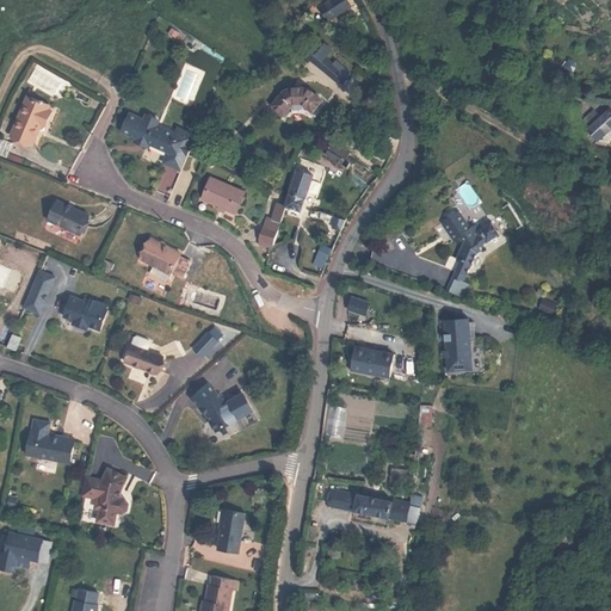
[(327,0),(318,7),(325,20),(349,6),(345,0),(327,0)]
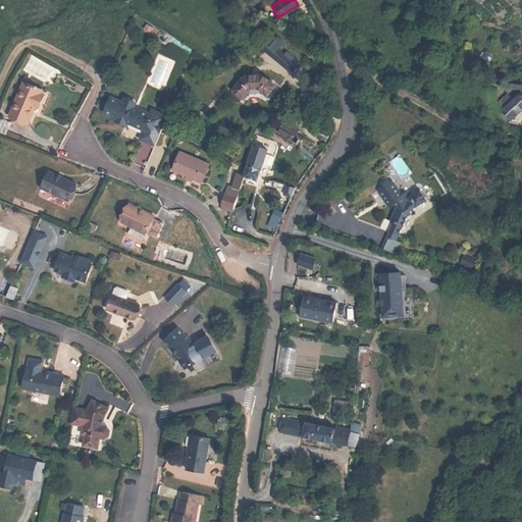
[(270,42),(264,50),(292,72),(300,62),(286,52),(284,55),(277,49),(283,43),(278,38),(272,44),(270,42)]
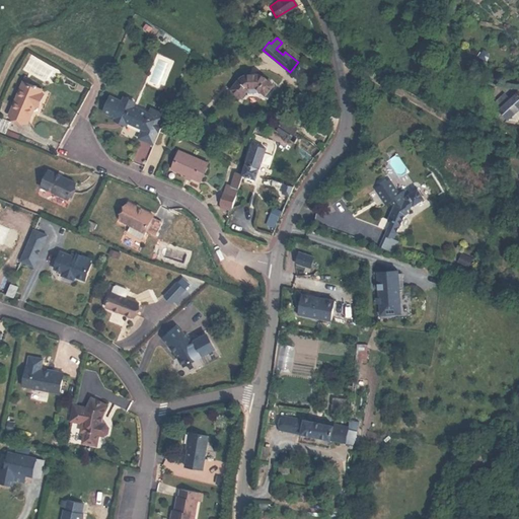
[(488,53),(484,51),(479,57),(486,61),(489,58),(488,53)]
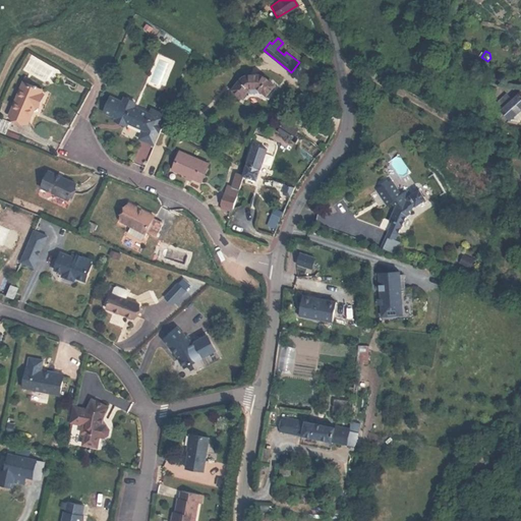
[(233,87),(244,96),(252,85),(258,85),(269,94),(276,83),(265,75),(261,72),(258,71),(255,70),(249,71),(242,74),(233,87)]
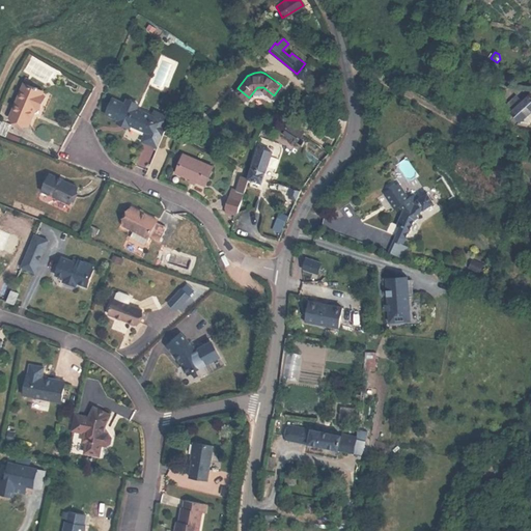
[(9,119),(28,129),(38,110),(42,111),(47,100),(45,98),(46,95),(27,85),(9,119)]
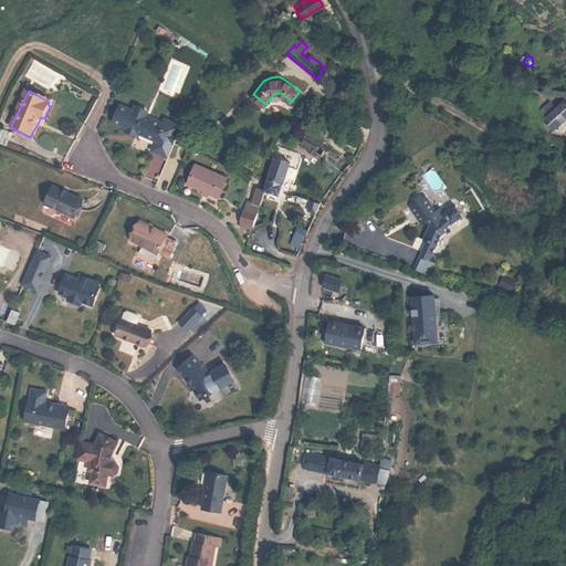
[(555,108),(542,121),(552,130),(565,117),(565,102),(564,100),(555,108)]
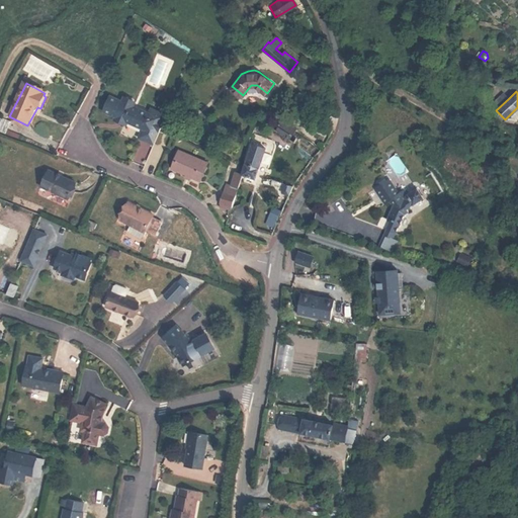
[(491,104),(496,110),(508,99),(503,93),(491,104)]
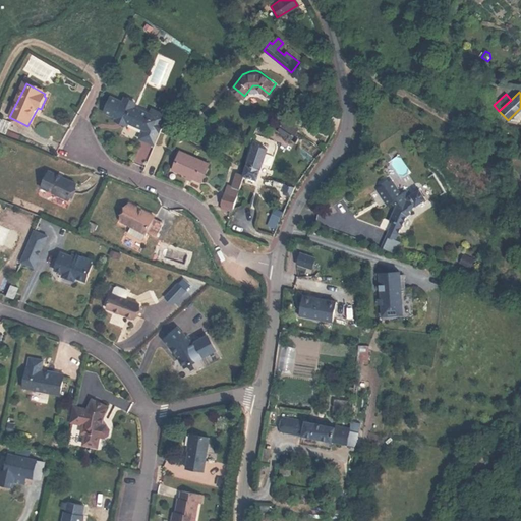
[(154,145),(166,115),(155,110),(151,112),(150,114),(134,108),(135,105),(134,101),(129,100),(124,100),(123,104),(111,99),(105,113),(116,118),(117,118),(118,121),(125,124),(128,123),(142,129),(139,137),(154,145)]
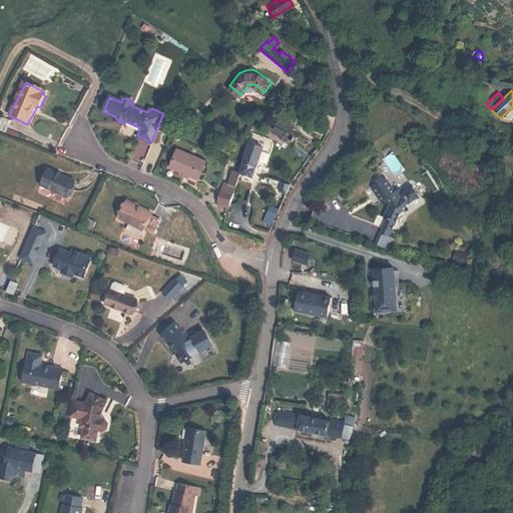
[(115,116),(114,116),(112,120),(124,125),(126,121),(123,122),(116,119),(115,116)]
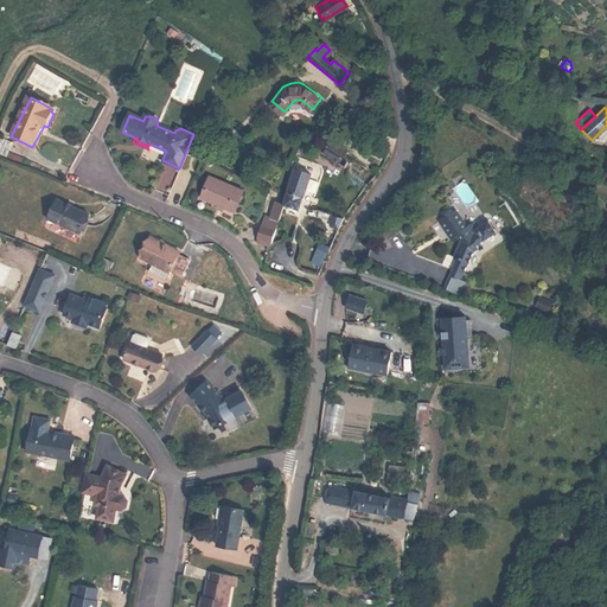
[(346,159),(349,155),(343,153),(346,147),(328,138),(324,145),(346,159)]
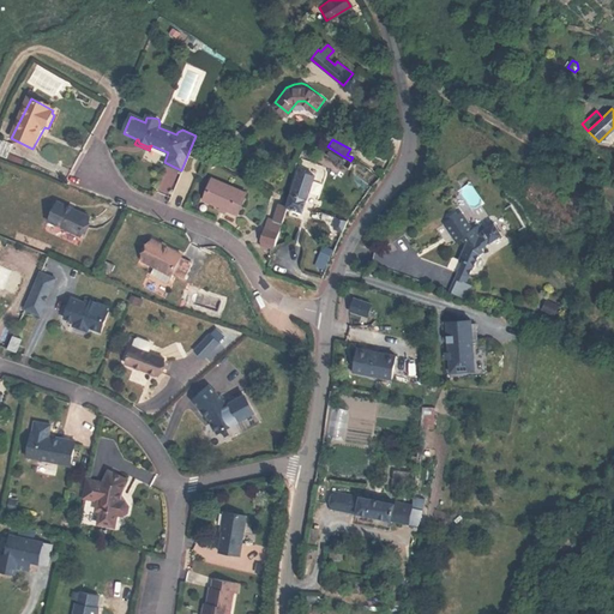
[(0,142),(0,157),(6,160),(11,146),(0,142)]
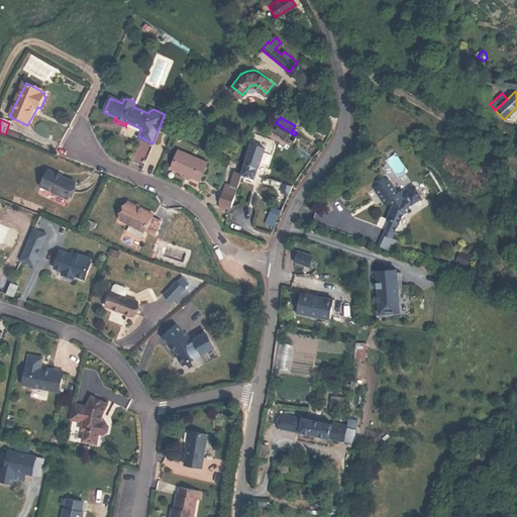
[(251,141),(243,162),(256,167),(265,146),(251,141)]
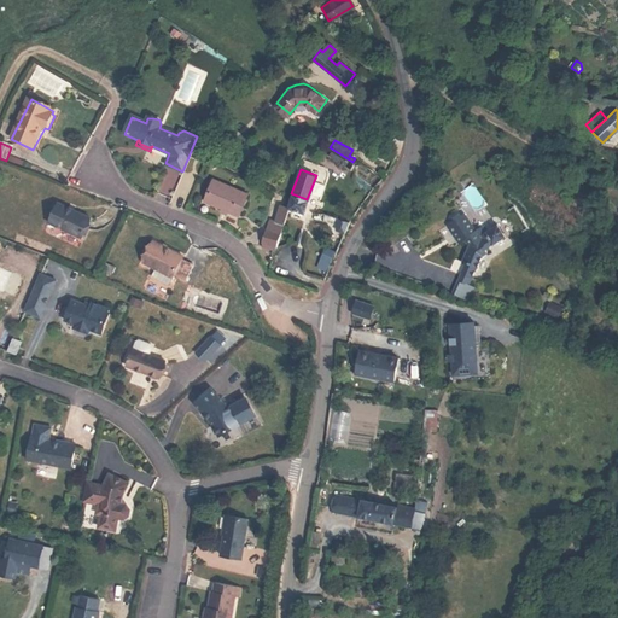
[(203,198),(220,205),(226,208),(238,213),(248,191),(211,176),(203,198)]
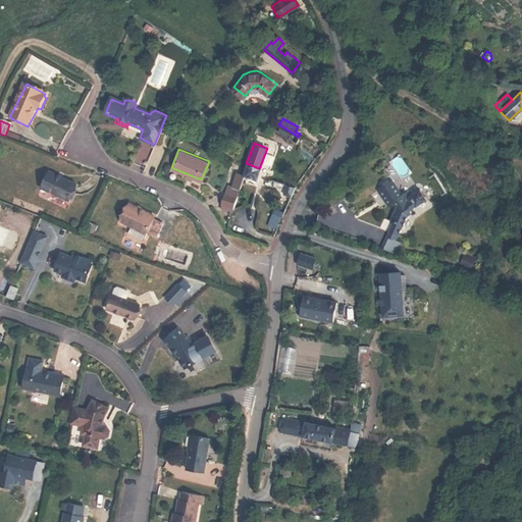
[(246,163),(242,173),(255,177),(259,168),(246,163)]
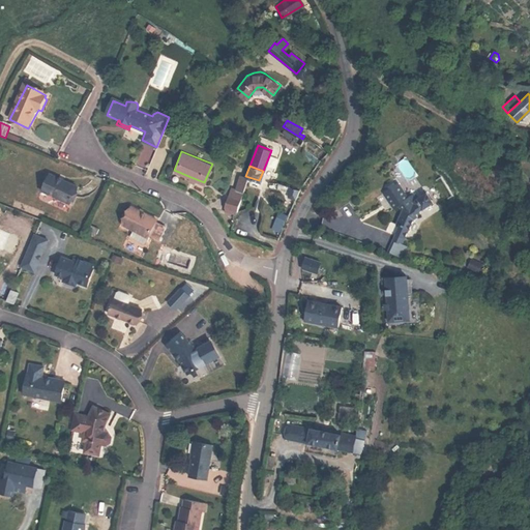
[(41,190),(69,203),(78,186),(50,174),(41,190)]
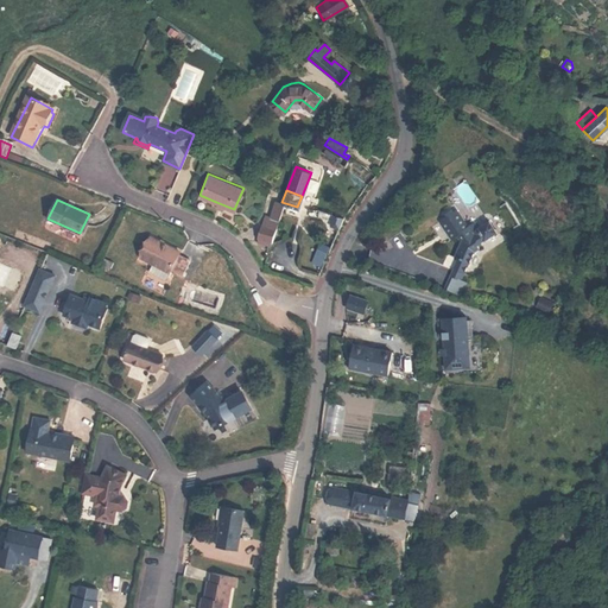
[(258,236),(270,240),(282,202),(279,201),(276,200),(270,215),(266,213),(263,222),(260,229),(258,236)]
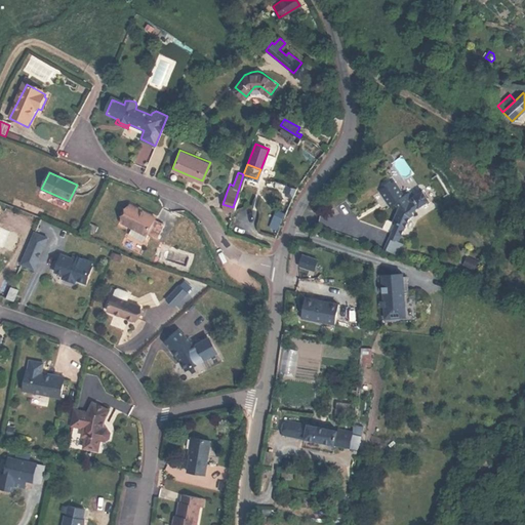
[(390,232),(399,236),(403,227),(408,216),(413,212),(411,210),(428,199),(421,189),(411,195),(408,191),(402,195),(392,180),(378,190),(389,205),(393,202),(396,205),(394,209),(390,220),(385,218),(380,228),(390,232)]
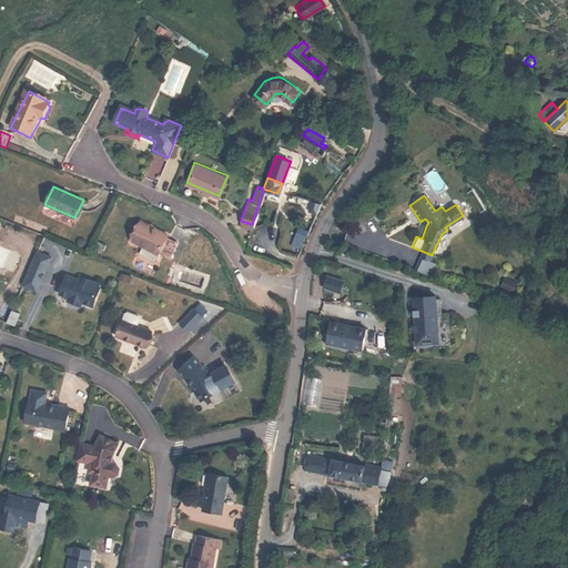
[(308,209),(316,212),(322,202),(312,199),(308,209)]
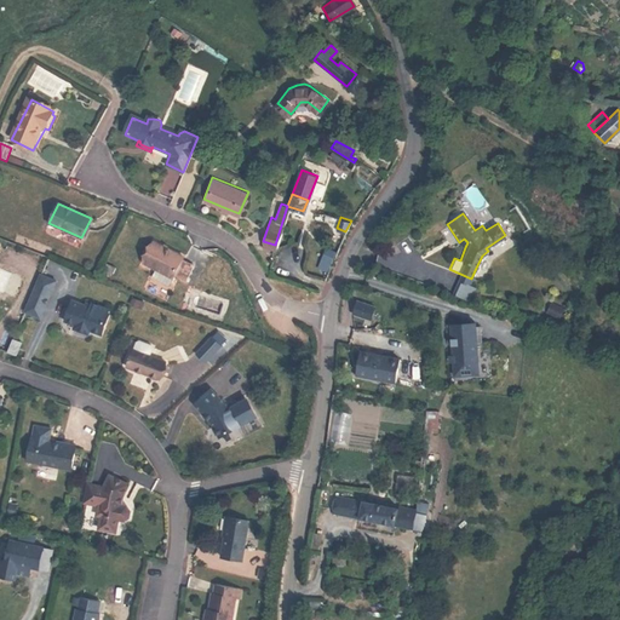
[(181,275),(191,281),(200,264),(189,258),(190,256),(160,241),(149,263),(179,277),(181,275)]
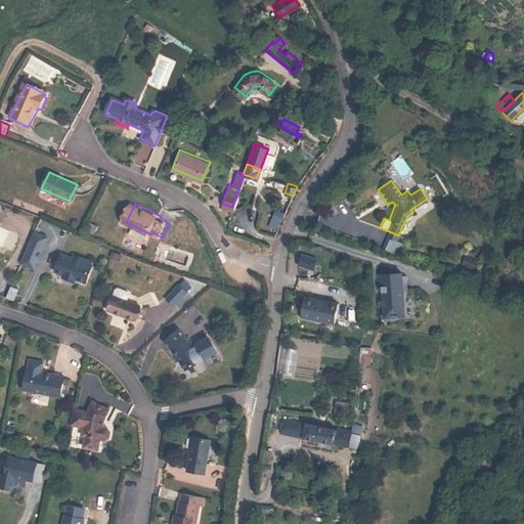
[(0,246),(11,251),(18,234),(16,233),(17,231),(9,228),(7,230),(0,226),(0,246)]
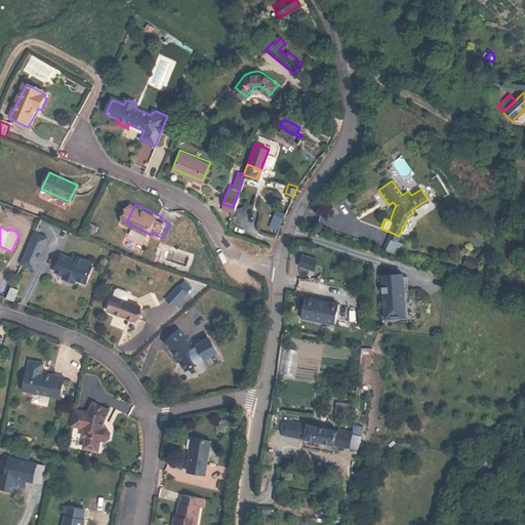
[(47,237),(35,232),(21,264),(33,269),(47,237)]
